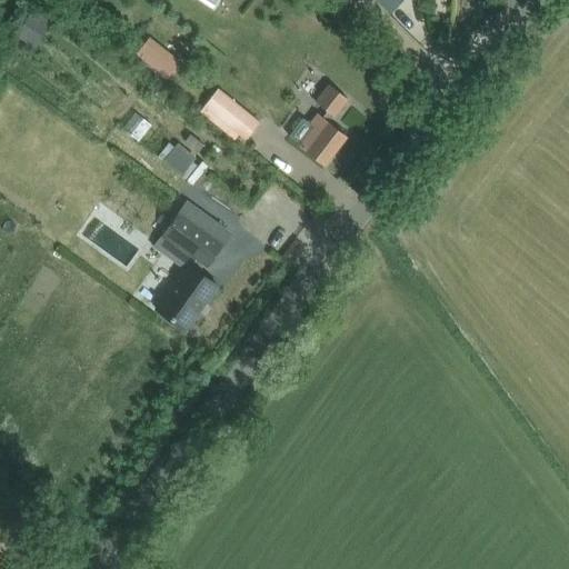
[(402,0),(376,0),(390,13),(402,0)]
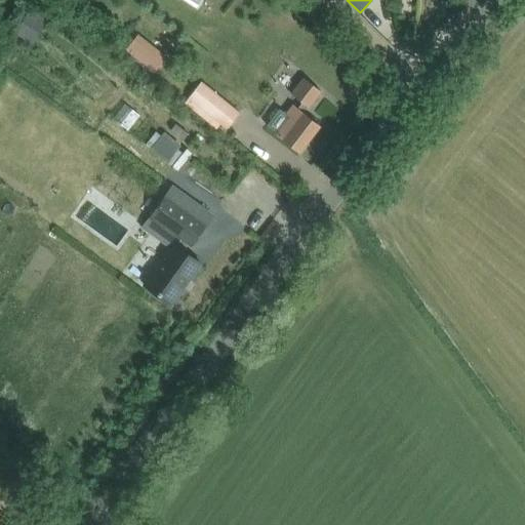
[(29,11),(16,30),(30,39),(42,21),(29,11)]
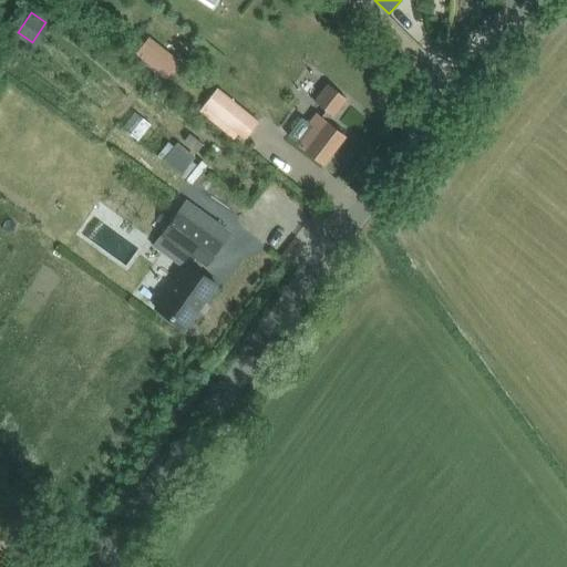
[(147,37),(135,53),(146,62),(160,45),(147,37)]
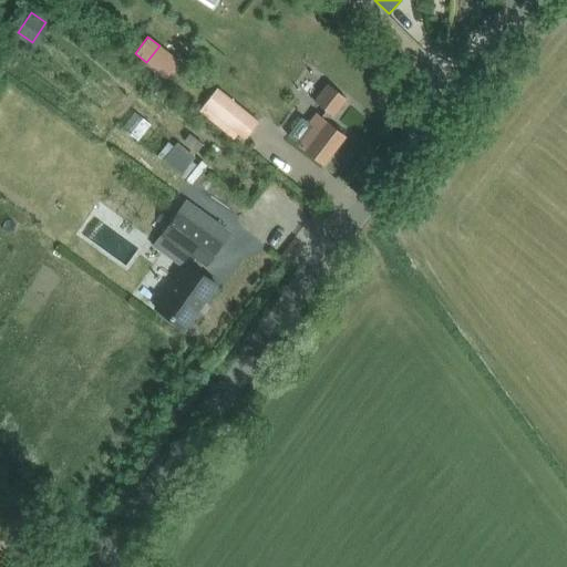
[(298,142),(296,145),(303,151),(322,165),(346,135),(328,122),(327,121),(326,122),(326,121),(330,114),(332,115),(346,99),(328,84),(315,102),(326,111),(321,117),(316,113),(309,122),(301,115),(287,134),(298,142)]
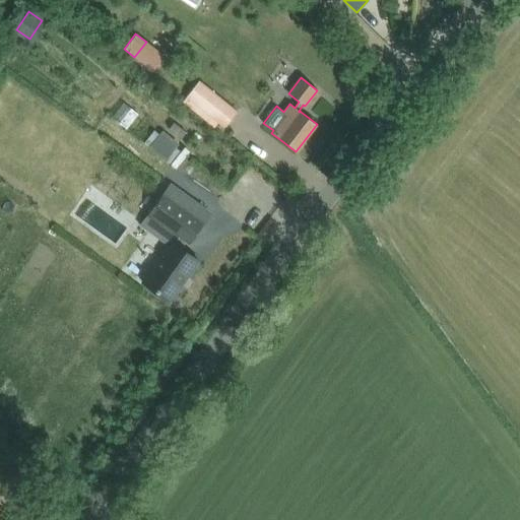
[(236,110),(198,80),(186,95),(223,125),(236,110)]
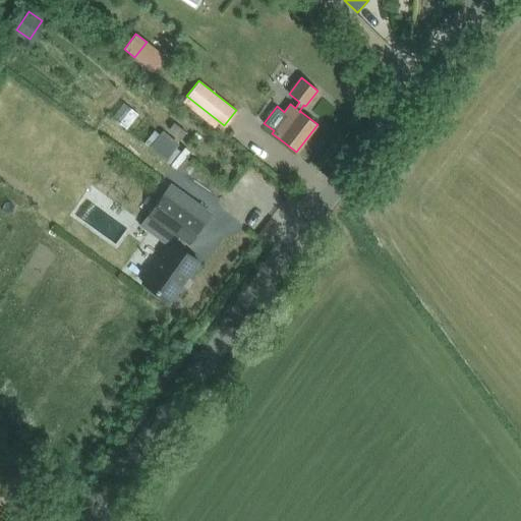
[(127,104),(117,122),(132,130),(141,112),(127,104)]
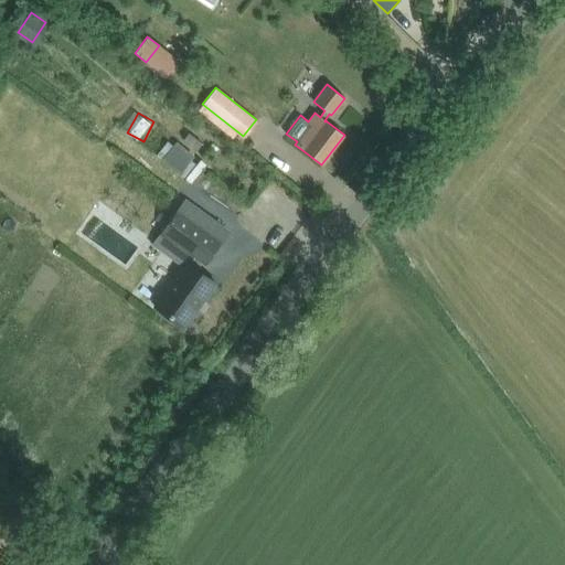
[(162,156),(187,182),(203,167),(180,140),(162,156)]
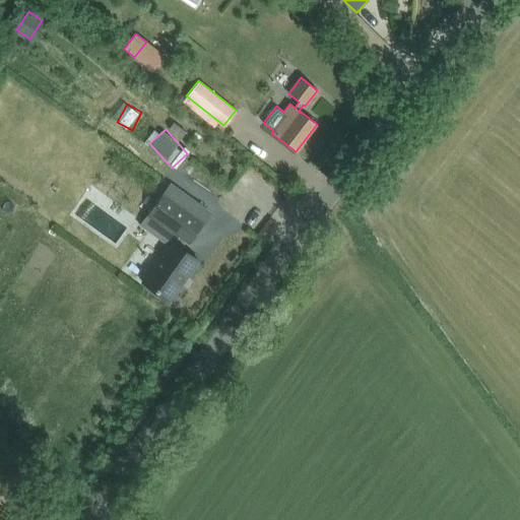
[(199,261),(181,248),(186,241),(189,243),(203,223),(163,194),(148,214),(179,237),(174,243),(172,242),(142,282),(170,302),(199,261)]
